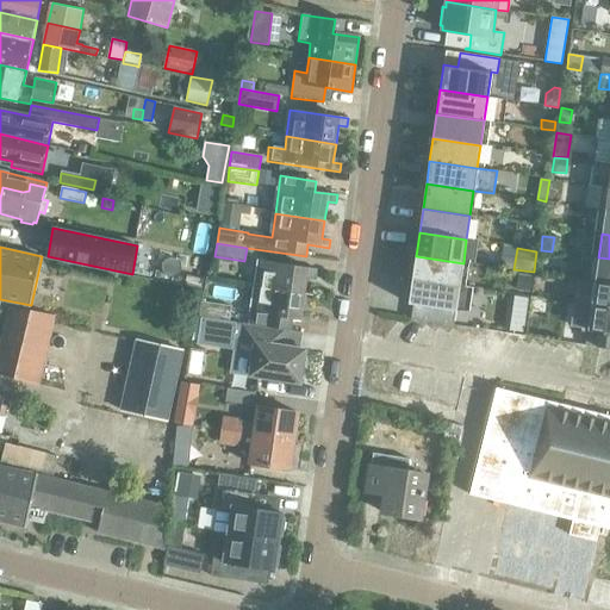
[(416,256),(412,279),(460,286),(464,263),(416,256)]
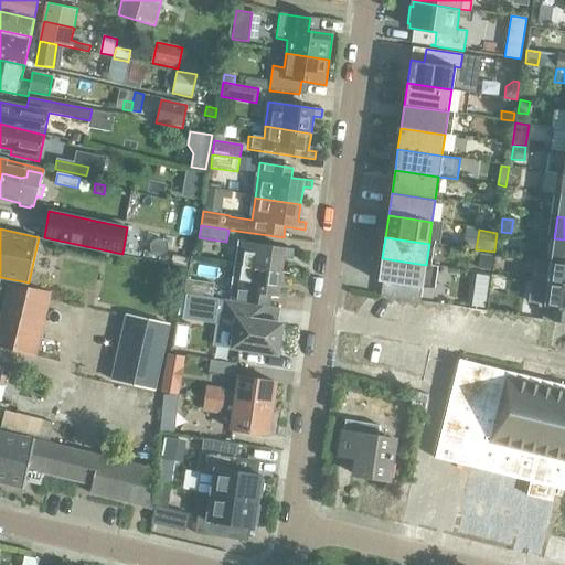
[(564,240),(554,238),(551,260),(564,262),(564,240)]
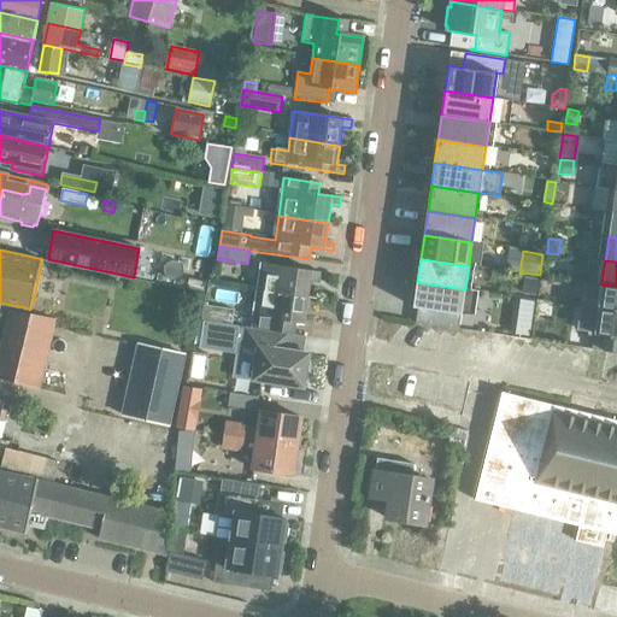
[(262,264),(258,291),(309,298),(311,278),(319,280),(321,272),(262,264)]
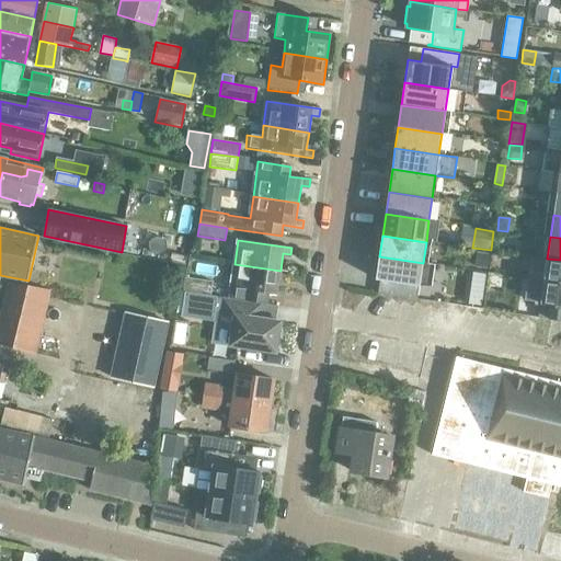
[(476,267),(488,268),(489,254),(478,253),(476,267)]
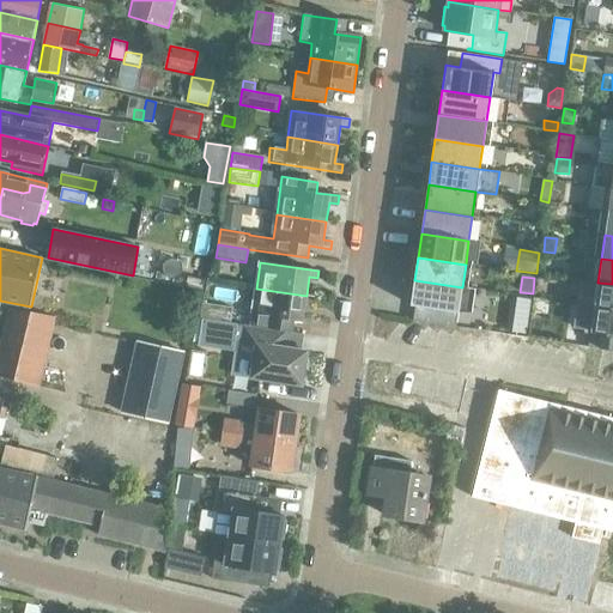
[(474,290),(462,287),(414,280),(411,305),(416,305),(413,319),(456,325),(459,313),(472,314),(474,290)]
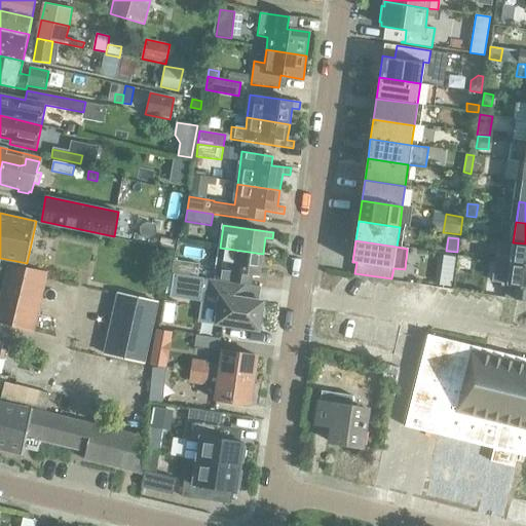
[(525,243),(513,242),(510,263),(525,265),(525,243)]
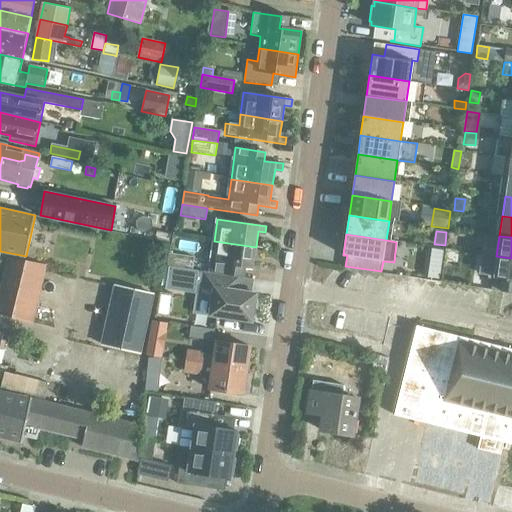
[(256,247),(214,241),(211,263),(260,270),(260,264),(253,263),(256,247)]
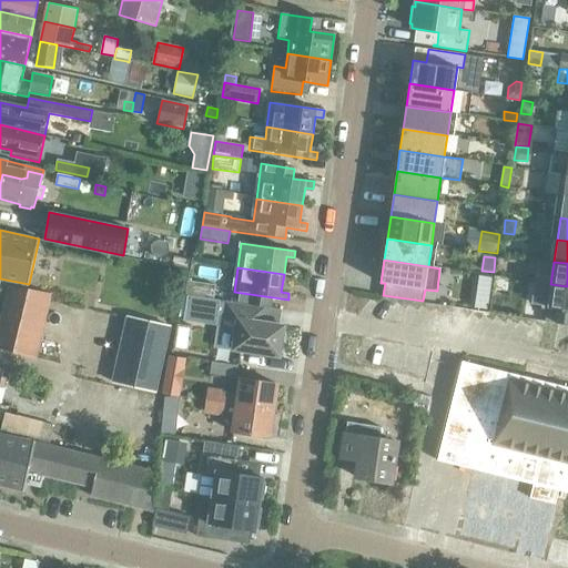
[(490,290),(492,279),(474,276),(473,286),(490,290)]
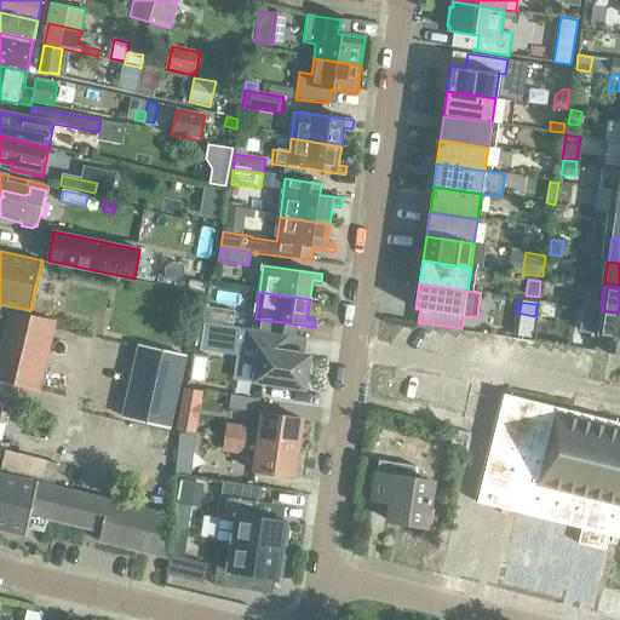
[(206,308),(205,322),(235,327),(236,311),(206,308)]
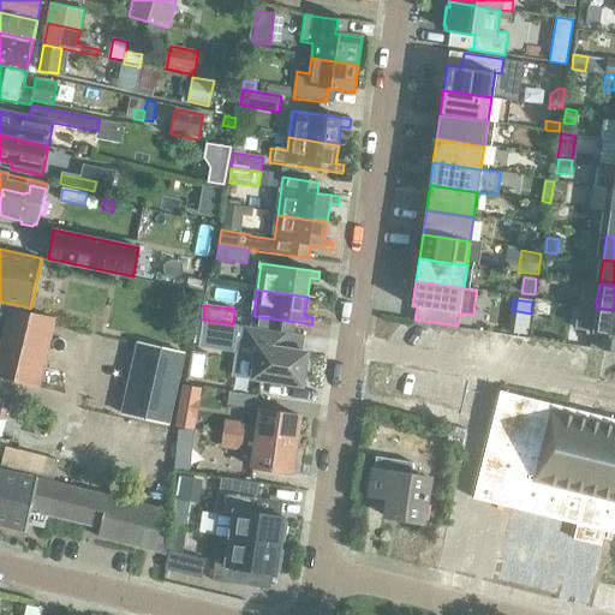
[(614,310),(596,308),(591,345),(614,348),(614,310)]
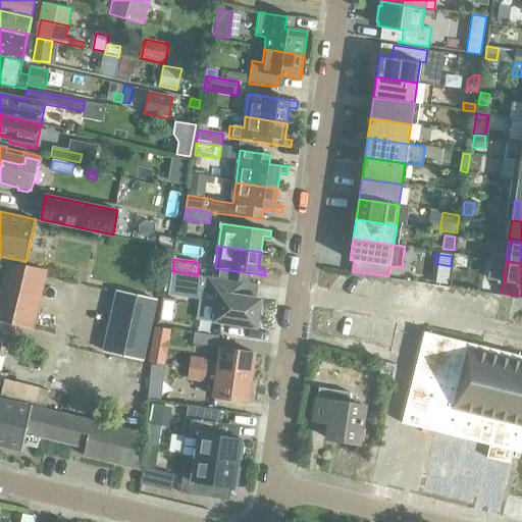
[(8,262),(0,297),(0,320),(34,328),(48,271),(8,262)]
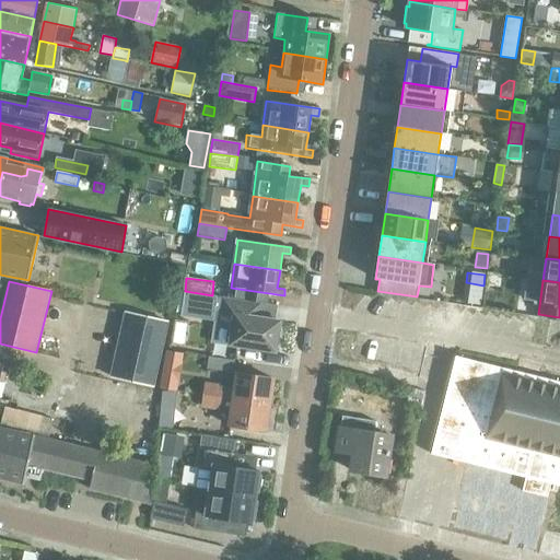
[(280,336),(281,328),(279,325),(280,322),(251,317),(253,302),(207,295),(216,298),(212,321),(229,324),(228,329),(232,329),(230,345),(276,351),(278,338),(280,336)]
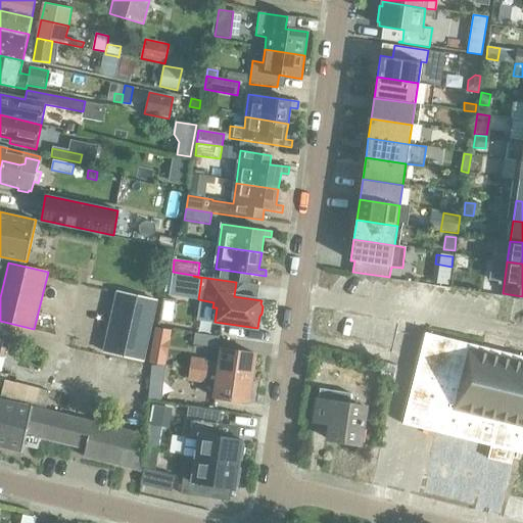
[(159,295),(117,286),(103,346),(145,357),(159,295)]
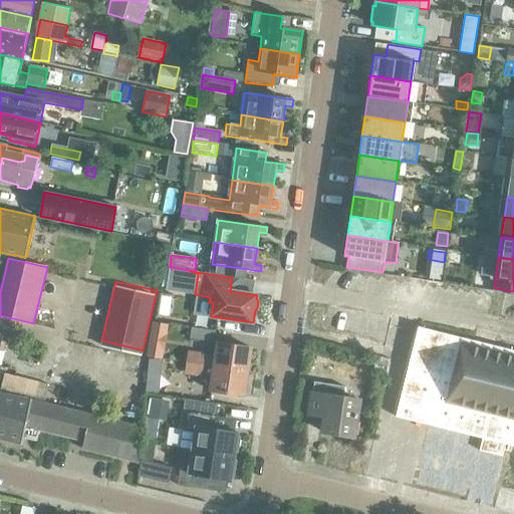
[(513,350),(418,327),(396,417),(483,439),(480,451),(503,457),(506,444),(513,446),(513,350)]
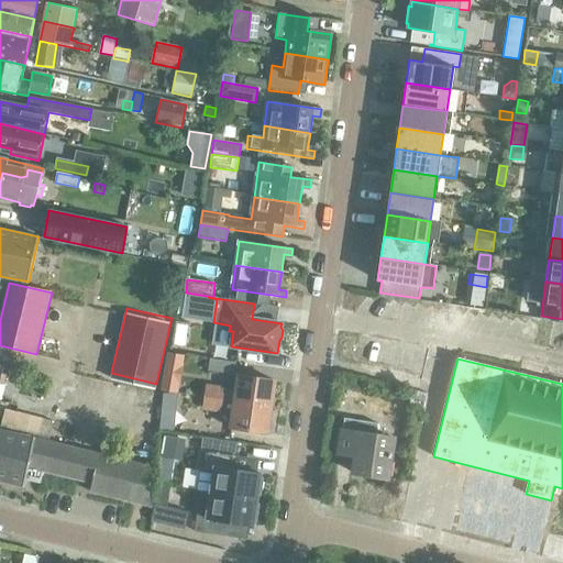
[(211,360),(209,373),(235,376),(238,364),(211,360)]
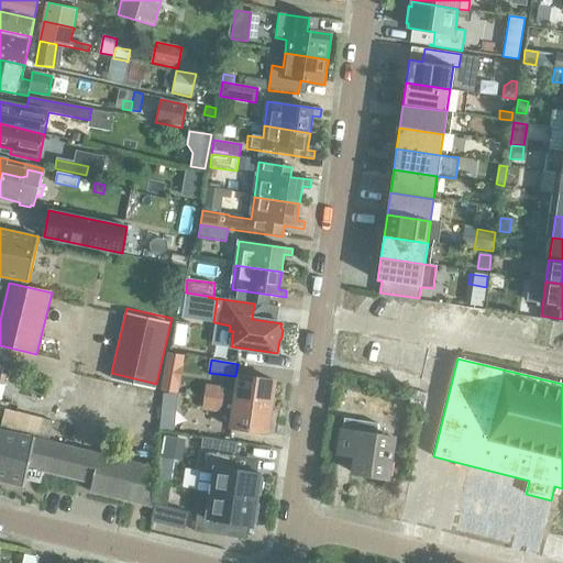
[(207,386),(205,397),(271,407),(275,381),(239,375),(236,392),(225,390),(225,388),(207,386)]
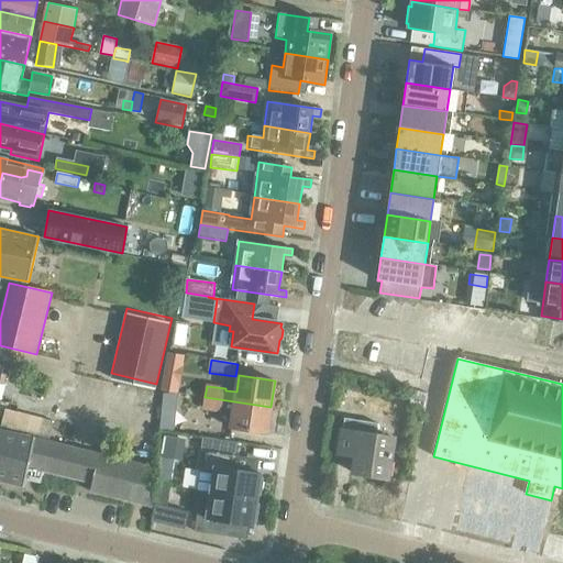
[(163,381),(161,390),(177,393),(179,383),(163,381)]
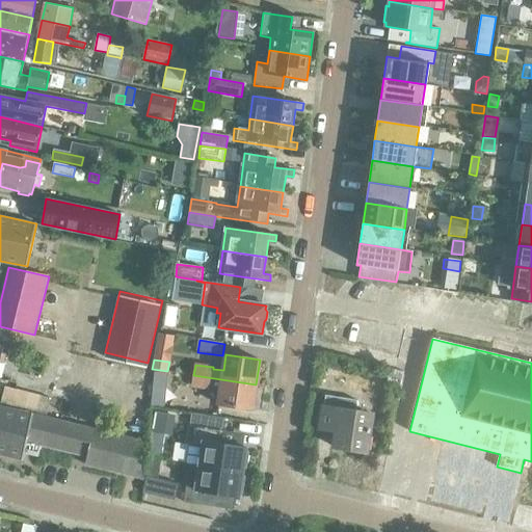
[(400,388),(403,372),(390,369),(387,386),(400,388)]
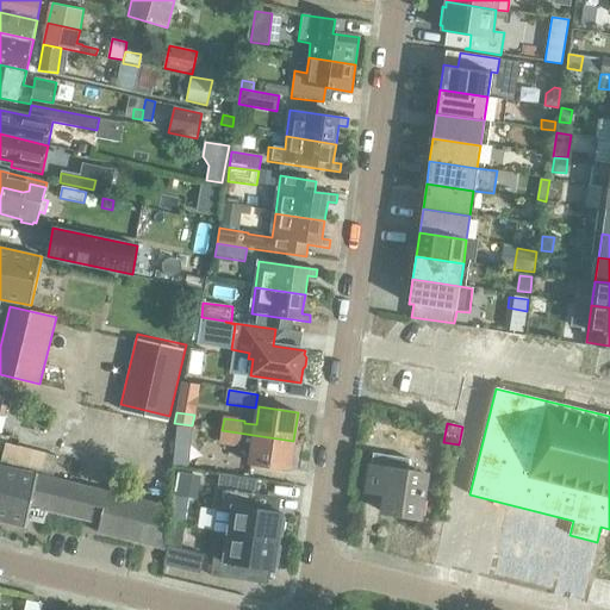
[(187,428),(176,427),(175,440),(186,441),(187,428)]
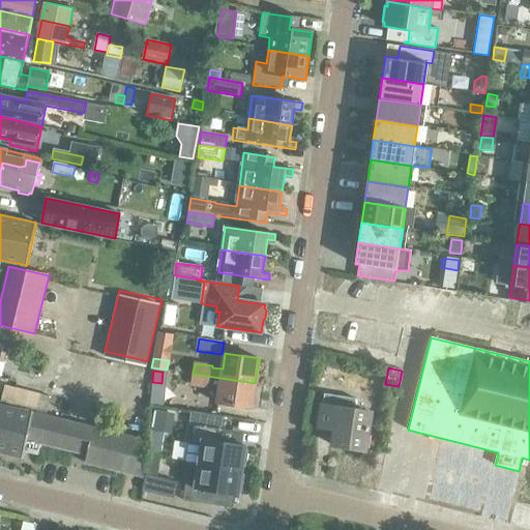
[(255,383),(193,374),(192,385),(209,387),(209,386),(219,388),(217,404),(252,408),(255,383)]
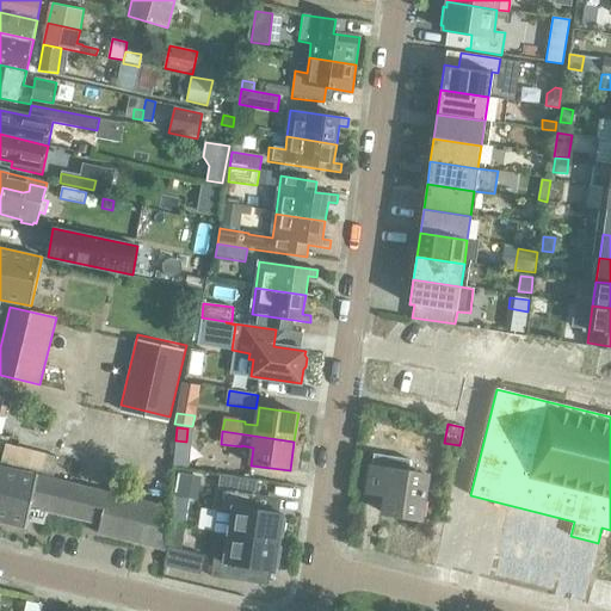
[(0,464),(0,466),(38,475),(55,480),(61,458),(5,445),(0,464)]
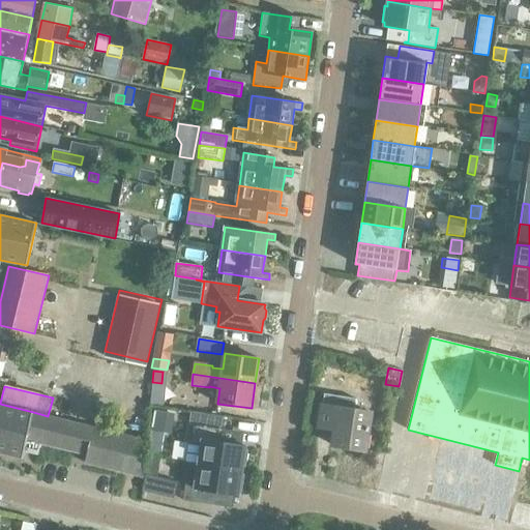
[(335,430),(333,445),(364,450),(371,411),(354,409),(356,399),(324,393),(319,428),(335,430)]
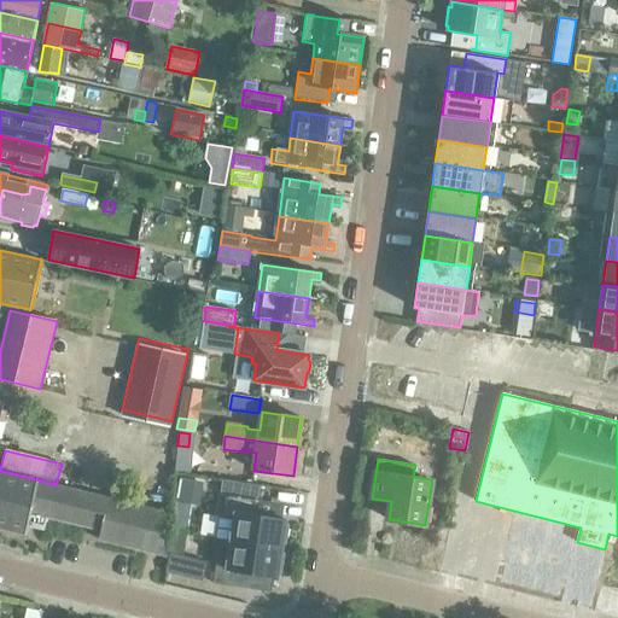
[(0,528),(25,535),(29,522),(39,481),(0,471),(0,528)]
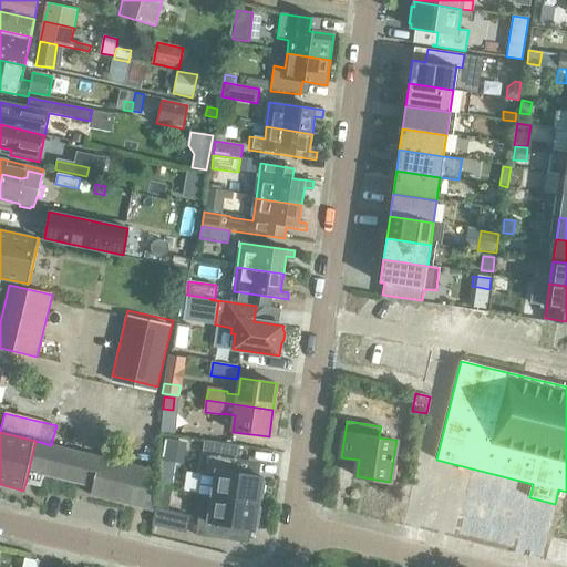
[(215,476),(212,496),(258,503),(259,498),(263,498),(265,482),(261,481),(263,476),(235,473),(237,461),(240,461),(240,460),(237,459),(239,445),(204,440),(202,452),(208,453),(205,475),(215,476)]
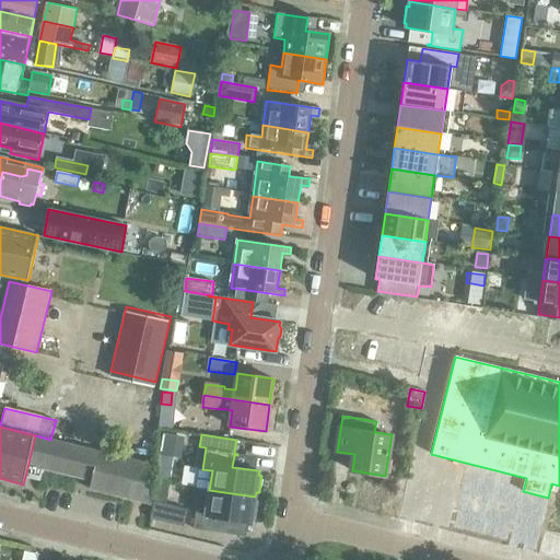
[(35,435),(26,473),(39,476),(42,468),(91,480),(89,488),(151,503),(152,501),(152,500),(154,483),(154,481),(156,465),(50,440),(35,435)]
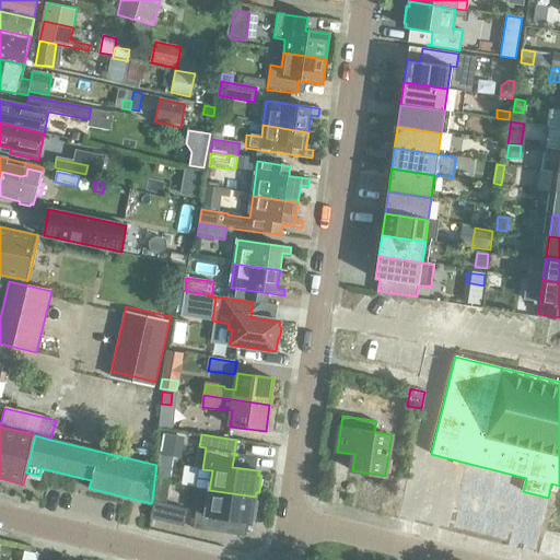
[(173,457),(160,455),(159,466),(171,468),(173,457)]
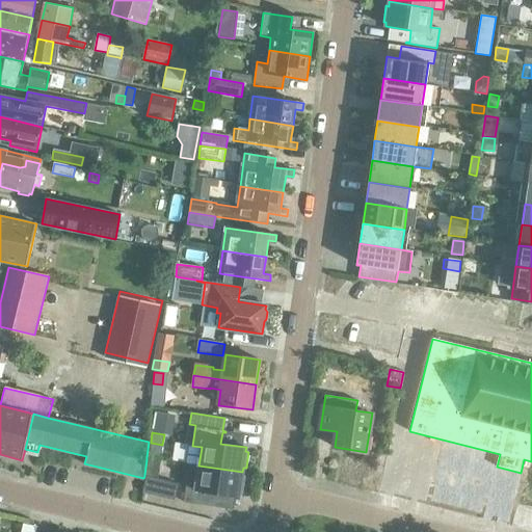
[(144,475),(144,476),(147,476),(159,479),(161,460),(147,459),(144,475)]
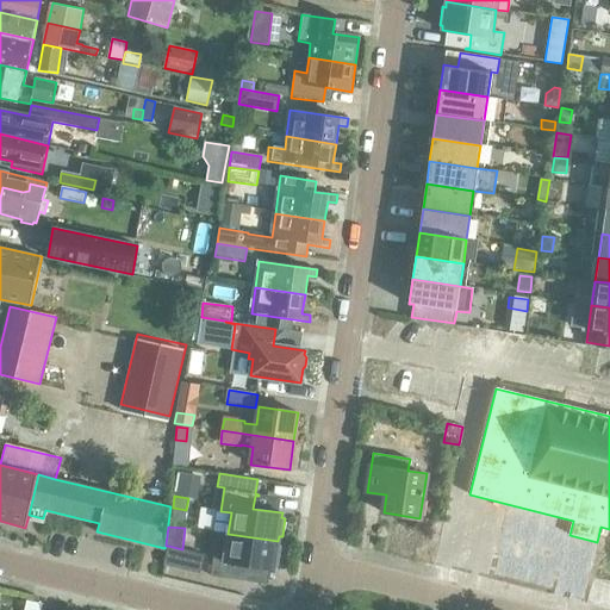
[(278,541),(228,534),(225,555),(213,554),(210,576),(246,580),(247,579),(243,579),(244,565),(274,570),(274,565),(278,566),(281,547),(278,546),(278,541)]
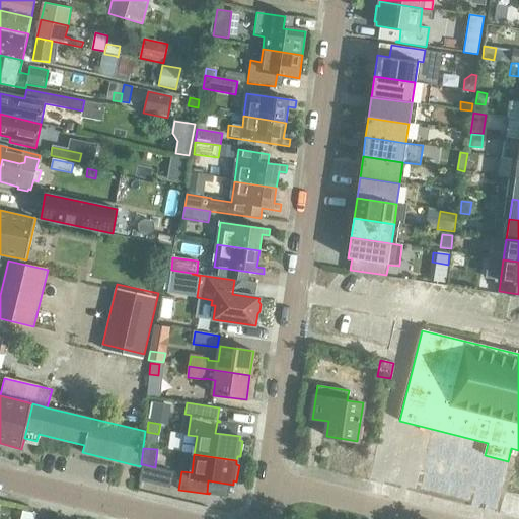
[(143,464),(139,480),(170,488),(174,471),(155,467),(143,464)]
